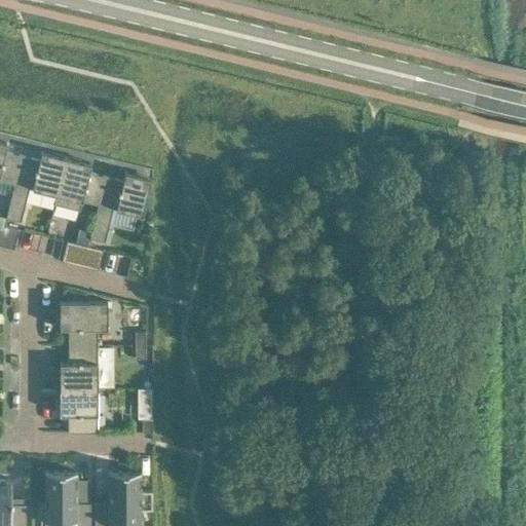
[(0,180),(14,184),(21,155),(5,151),(7,143),(0,141),(0,180)]
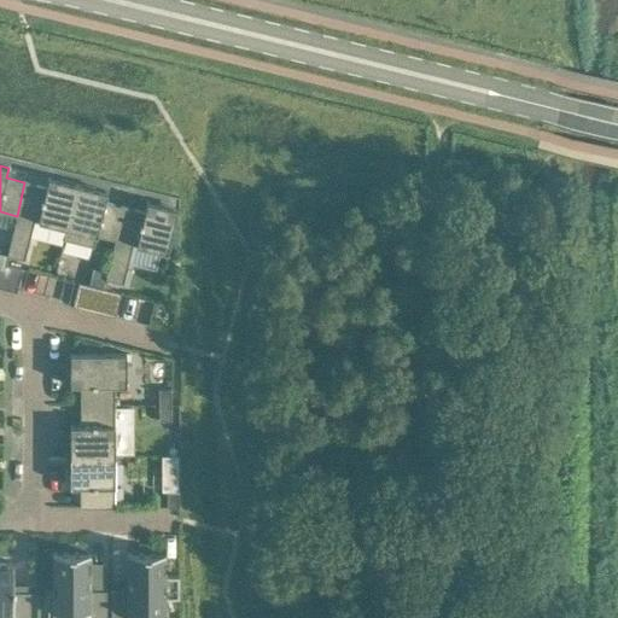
[(46,187),(24,182),(17,216),(7,255),(9,256),(24,260),(27,250),(28,248),(27,248),(34,220),(38,221),(65,228),(76,185),(71,184),(48,178),(46,187)]
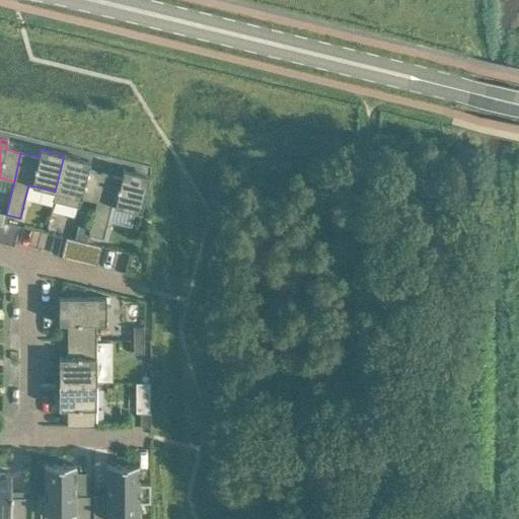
[(81,198),(96,202),(103,173),(87,169),(89,161),(64,155),(55,192),(53,201),(78,207),(81,198)]
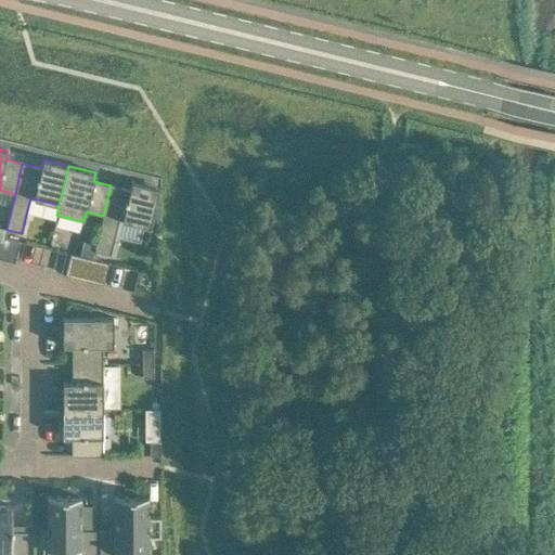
[(129,191),(111,185),(103,216),(94,250),(111,255),(113,243),(118,219),(123,220),(150,227),(158,188),(131,181),(129,191)]
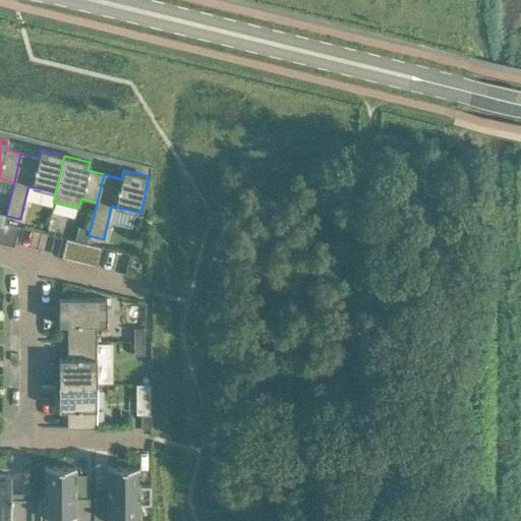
[(18,226),(5,223),(4,223),(0,239),(0,242),(13,245),(18,226)]
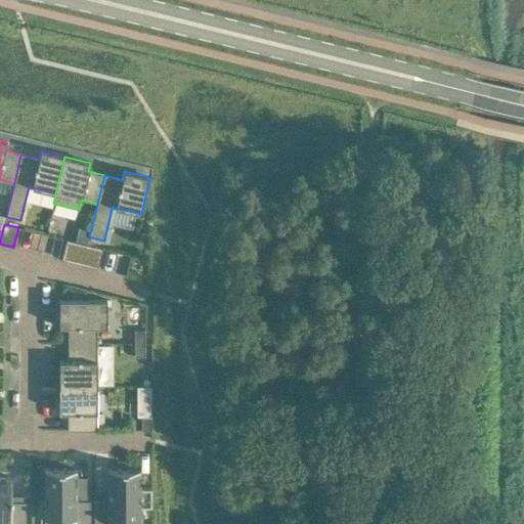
[(67,239),(61,259),(80,263),(83,264),(87,245),(84,244),(76,242),(67,239)]
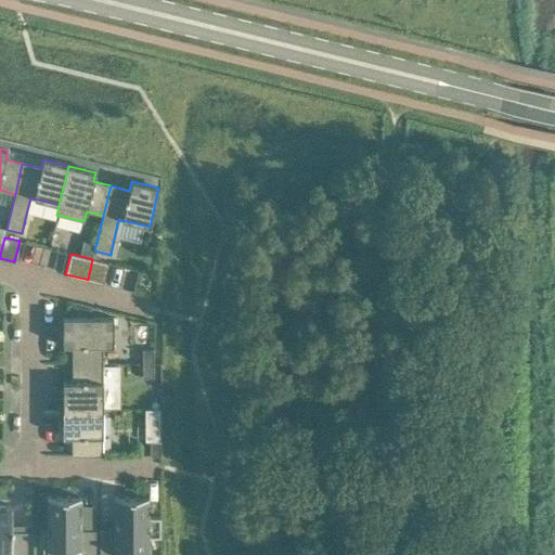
[(92,259),(88,280),(103,283),(107,262),(92,259)]
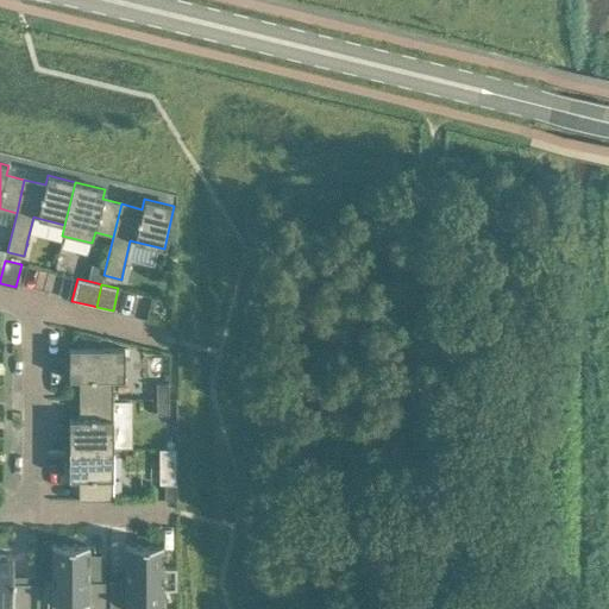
[(79,399),(113,400),(113,378),(124,378),(124,349),(69,349),(69,378),(79,378),(79,399)]
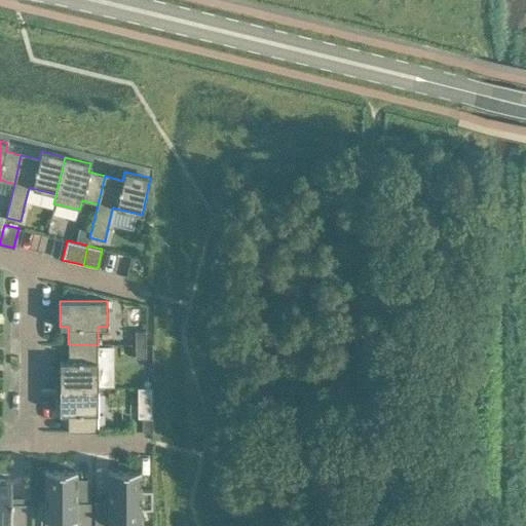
[(136,332),(136,345),(146,345),(146,332),(136,332)]
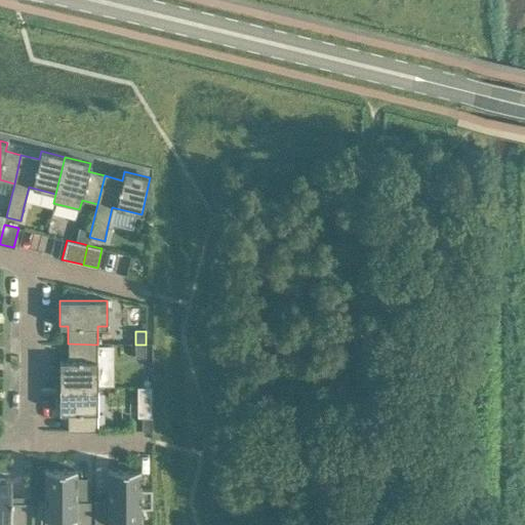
[(59,362),(59,387),(97,387),(97,345),(68,344),(68,361),(59,362)]
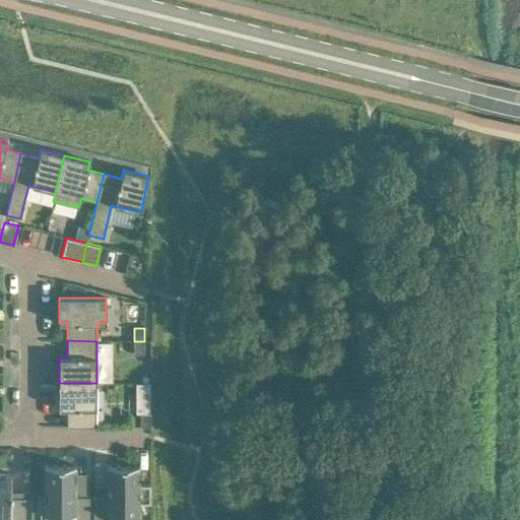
[(144,341),(134,341),(134,354),(144,354),(144,341)]
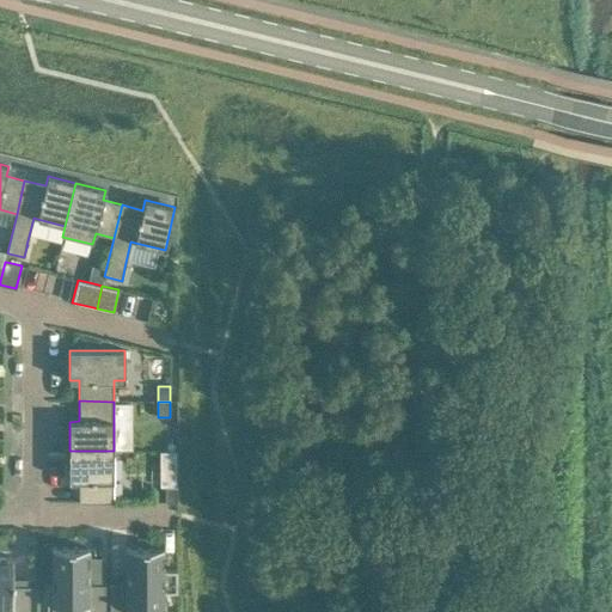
[(114,502),(114,451),(69,451),(69,481),(79,481),(79,502),(114,502)]
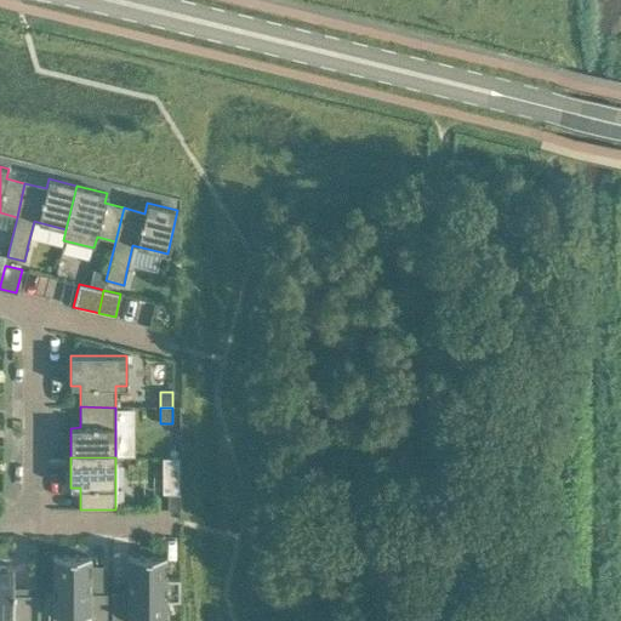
[(165,493),(181,493),(182,457),(166,457),(165,493)]
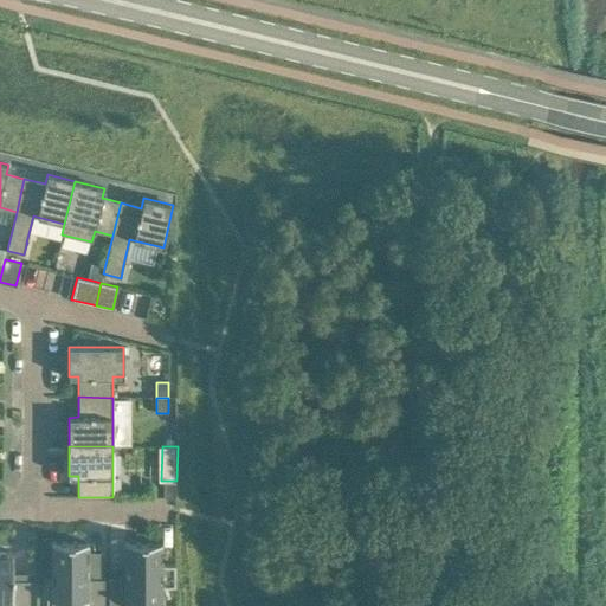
[(163,482),(163,497),(175,497),(175,482),(168,482),(163,482)]
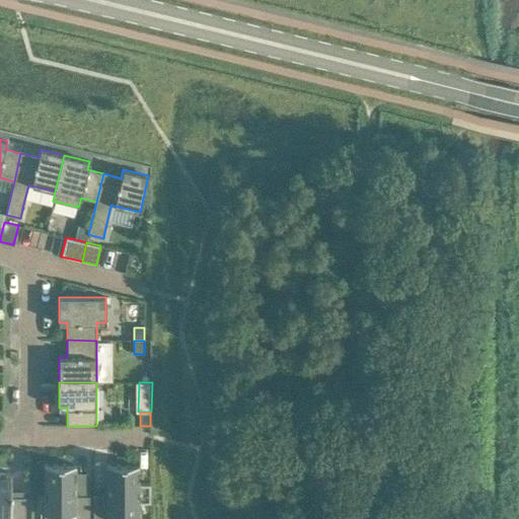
[(45,514),(57,514),(57,516),(62,516),(62,514),(74,514),(73,518),(88,518),(89,496),(75,496),(75,465),(45,464),(45,514)]
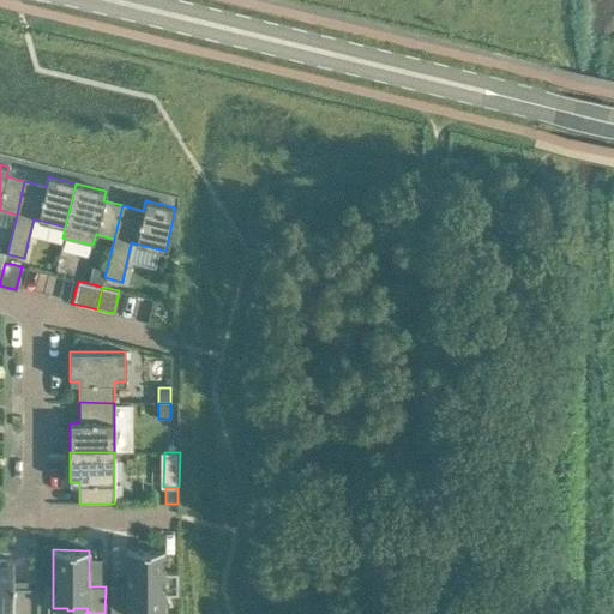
[(110,587),(109,613),(128,613),(142,613),(148,613),(163,613),(163,594),(178,594),(178,572),(163,572),(163,549),(127,549),(127,587),(110,587)]
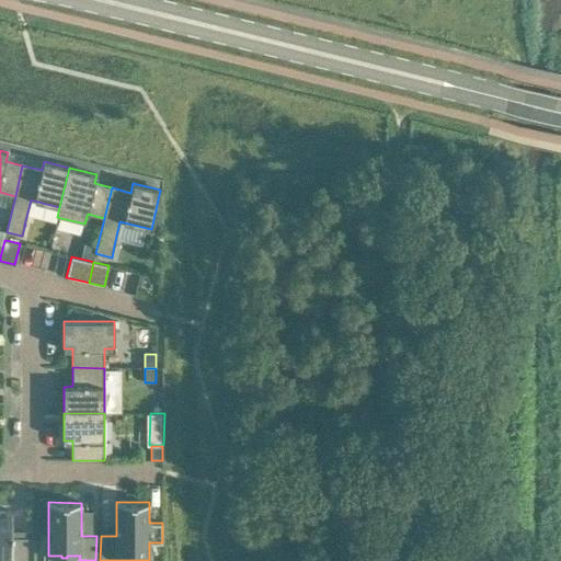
[(11,511),(0,511),(0,560),(26,560),(26,537),(11,537),(11,511)]
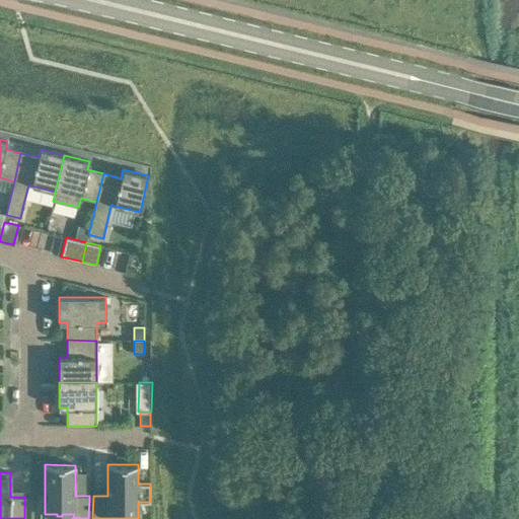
All buildings are outlined.
